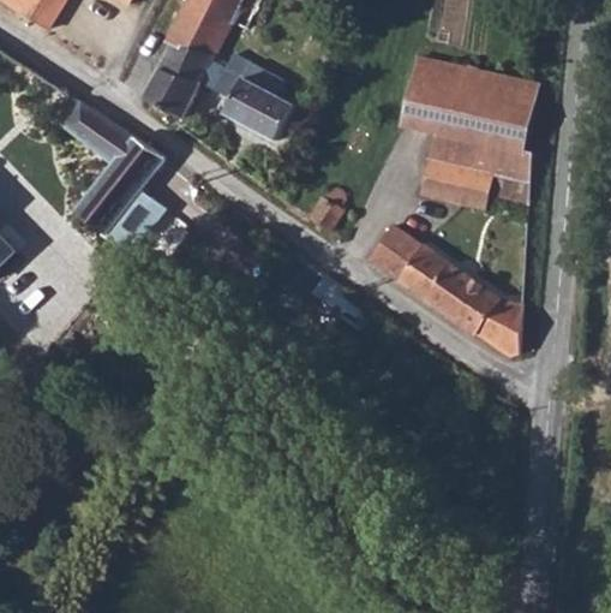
[(0,0),(0,1),(16,11),(23,0),(0,0)]
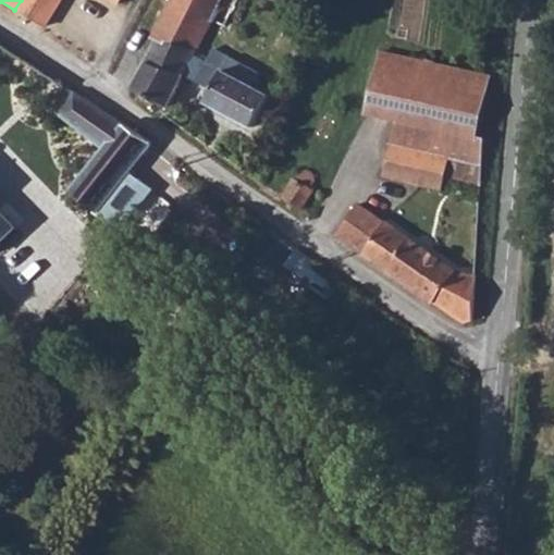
[(21,0),(14,10),(39,26),(57,0),(111,0),(118,3),(119,0),(21,0)]
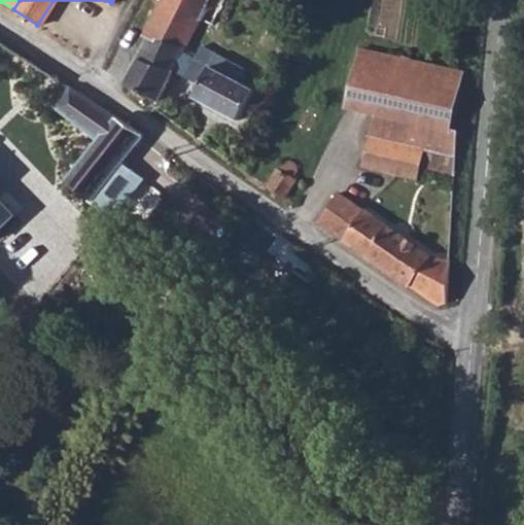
[(161,0),(143,37),(148,39),(180,54),(198,19),(206,0),(161,0)]
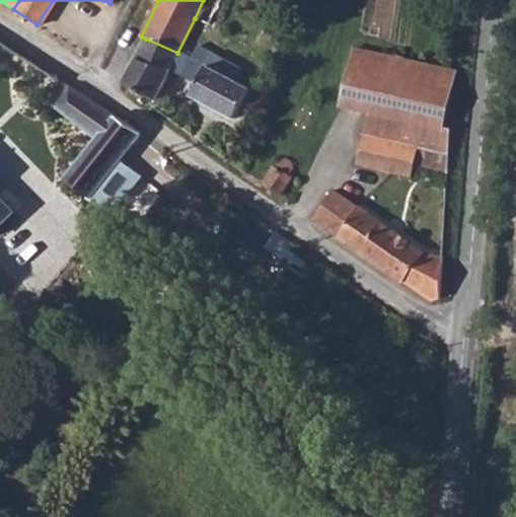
[(203,0),(195,18),(208,25),(219,0),(203,0)]
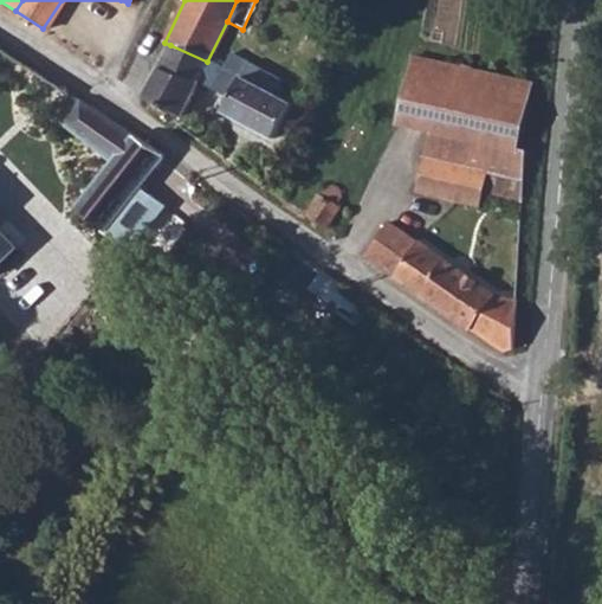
[(170,45),(144,98),(150,100),(180,116),(196,82),(207,62),(170,45)]
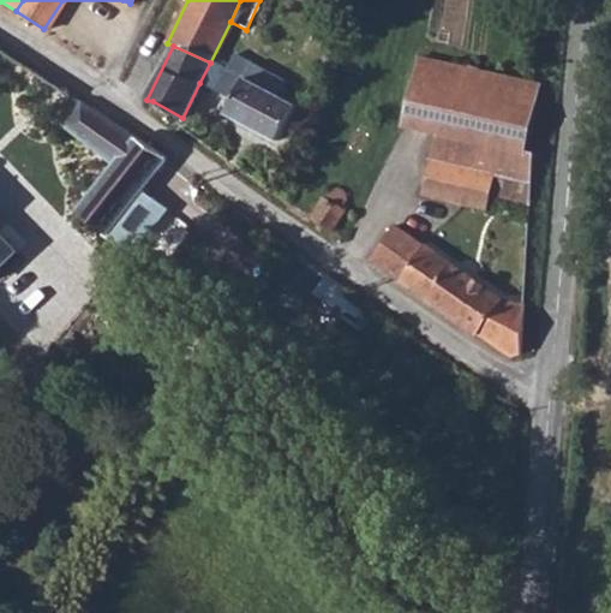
[(0,102),(25,70),(0,52),(0,102)]
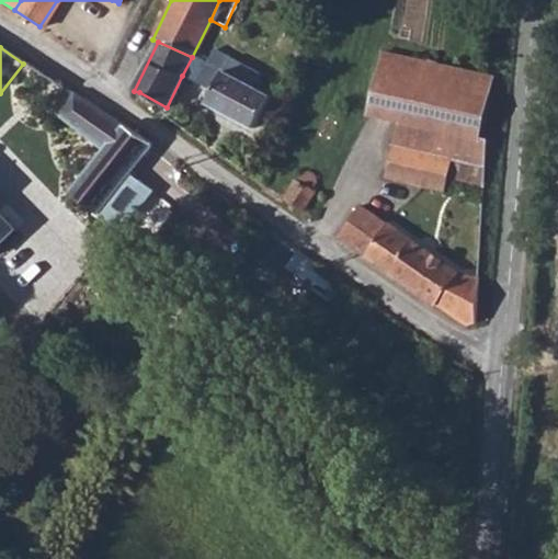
[(369,55),(361,117),(391,122),(478,136),(486,77),(369,55)]
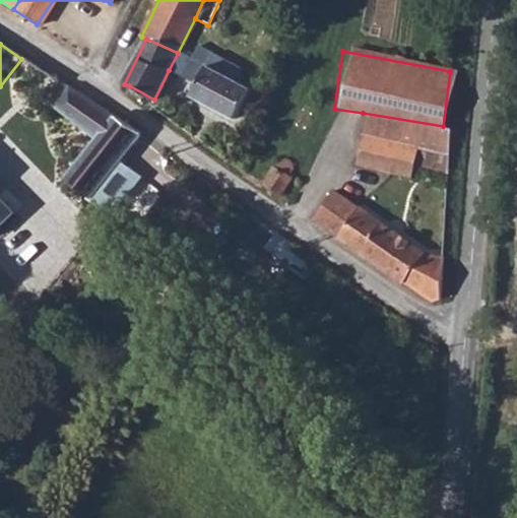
[(178,53),(169,70),(196,84),(205,66),(178,53)]
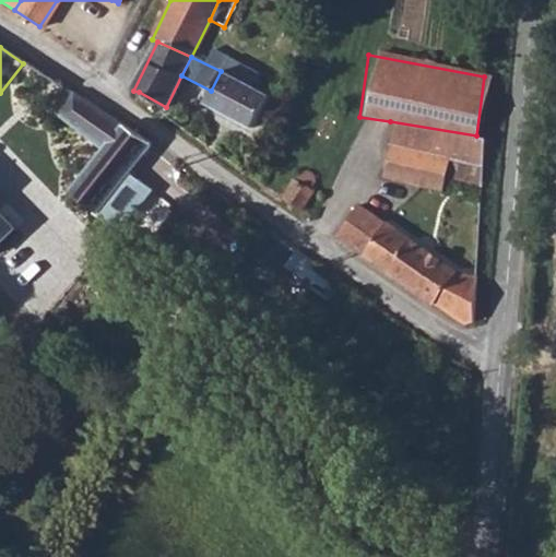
[(221,71),(211,91),(204,103),(251,127),(267,96),(221,71)]
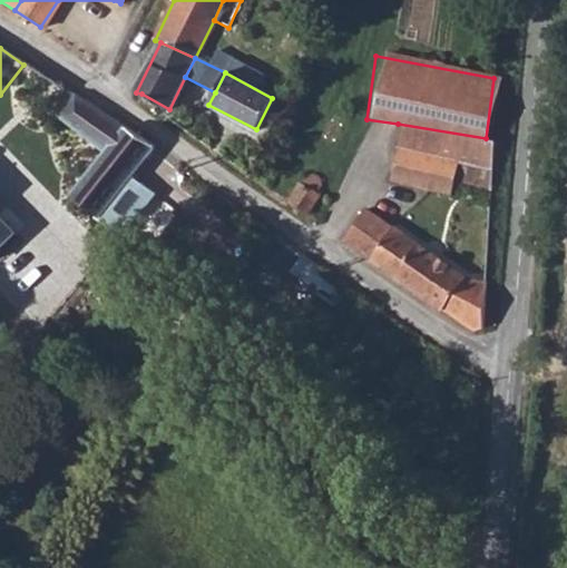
[(66,92),(51,113),(101,157),(120,128),(66,92)]
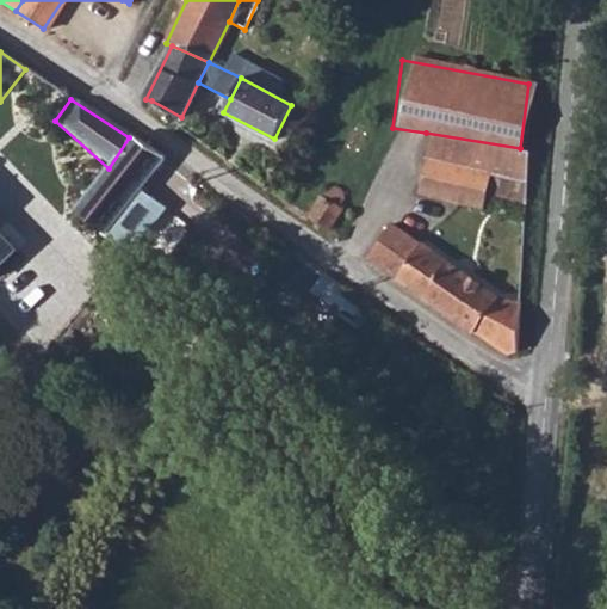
[(520,148),(426,133),(425,151),(416,194),(482,211),(485,195),(525,203),(531,151),(520,148)]
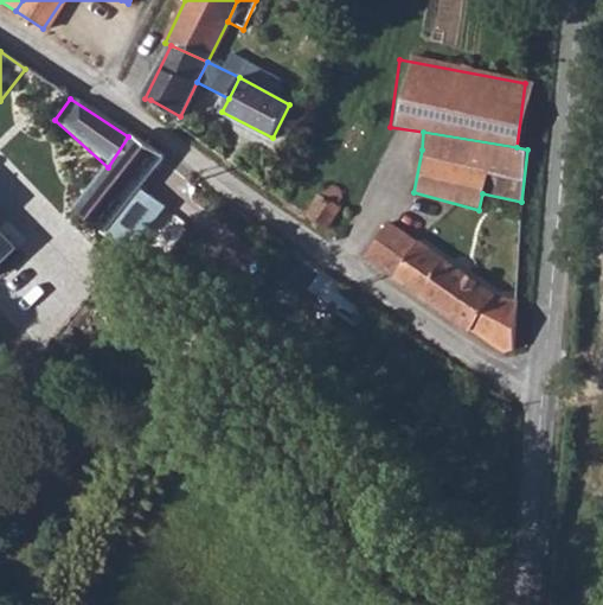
[(108,167),(70,212),(102,236),(162,160),(128,137),(108,167)]
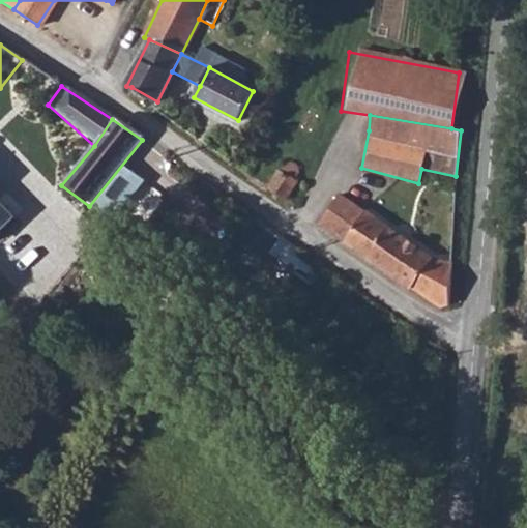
[(275,172),(265,191),(286,203),(295,183),(292,182),(296,176),(296,170),(293,166),(289,165),(284,165),(282,168),(279,174),(275,172)]
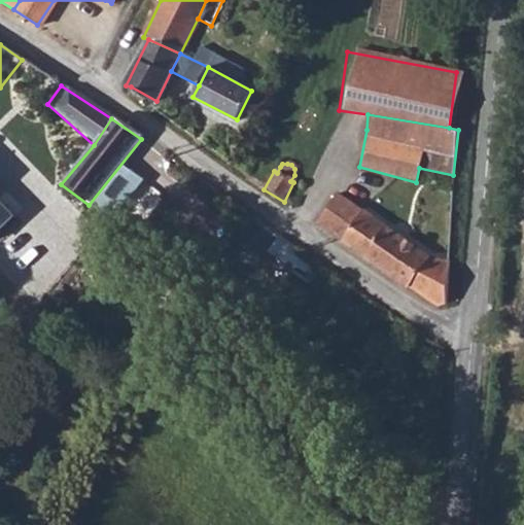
[(340,191),(320,219),(368,255),(435,305),(445,306),(448,264),(430,259),(397,235),(340,191)]
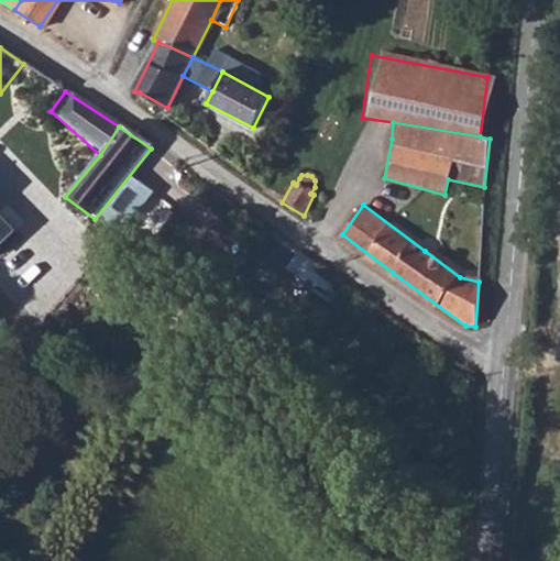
[(0,243),(10,234),(0,224),(0,243)]
